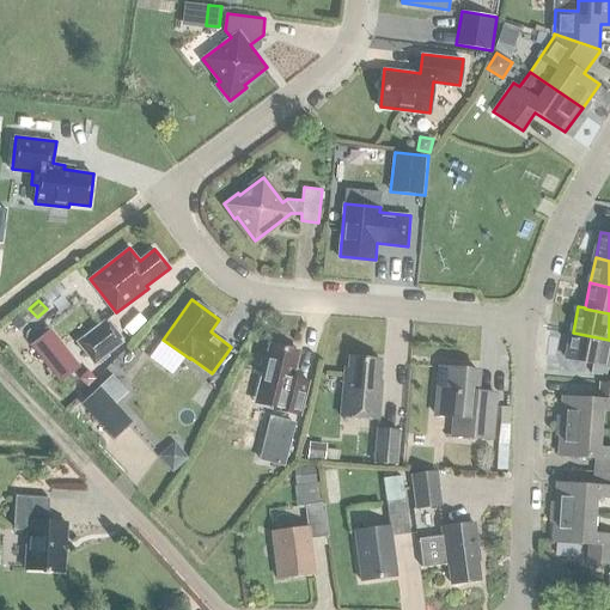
[(126,341),(108,318),(78,342),(96,365),(126,341)]
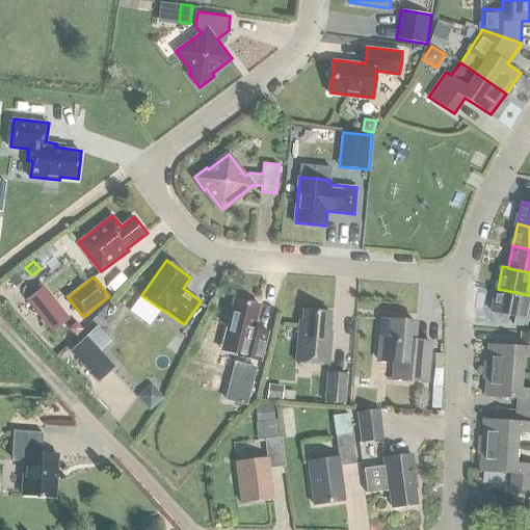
[(529,295),(498,289),(493,311),(529,319),(529,295)]
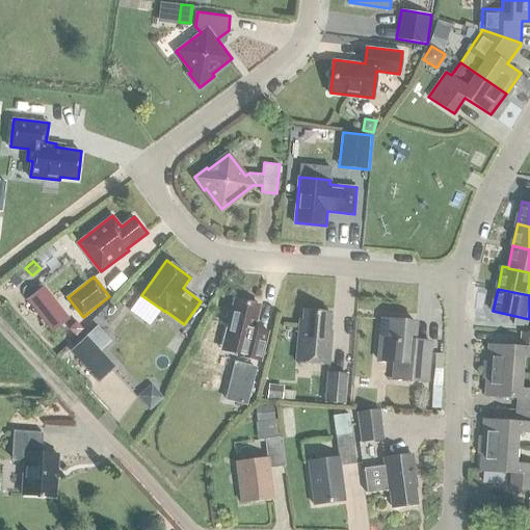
[(227,307),(222,321),(229,322),(227,333),(242,337),(238,354),(262,361),(269,330),(255,327),(261,305),(235,298),(232,308),(227,307)]
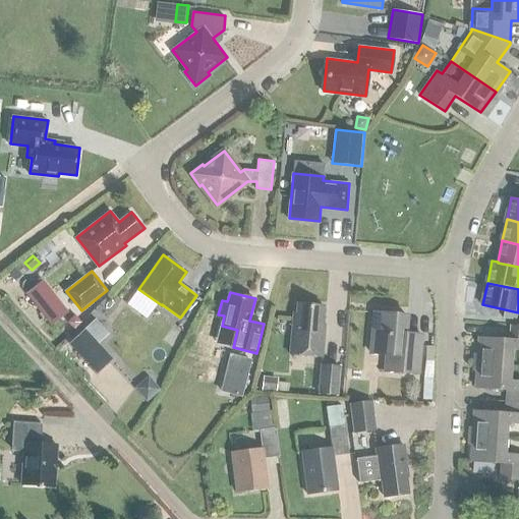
[(52,325),(69,310),(58,296),(41,310),(52,325)]
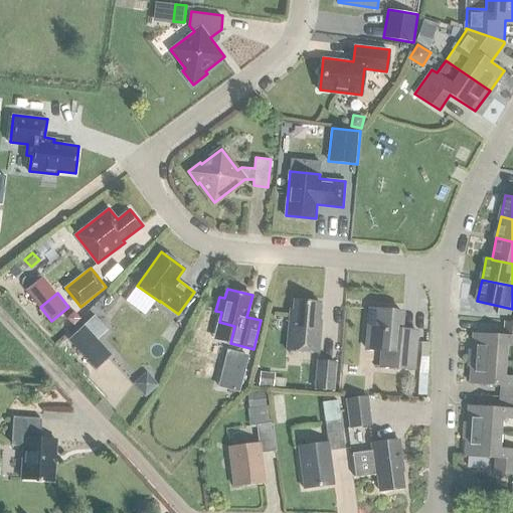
[(291,308),(287,349),(319,352),(322,321),(319,320),(321,302),(295,299),(294,309),(291,308)]
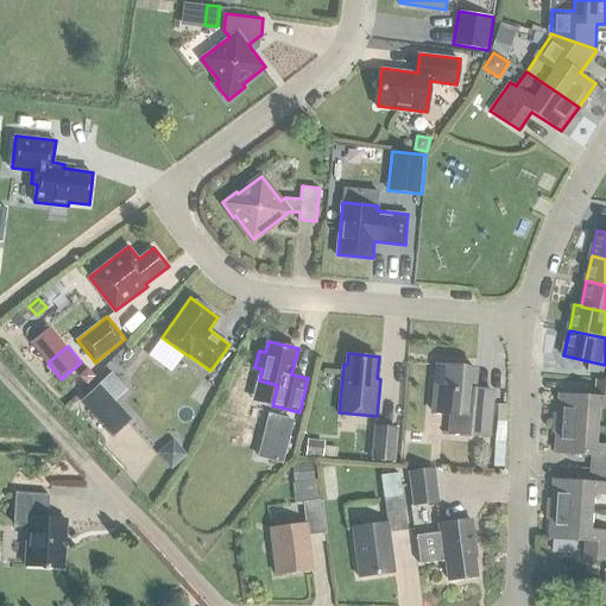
[(493,390),(474,389),(475,367),(439,364),(434,411),(450,412),(449,430),(443,429),(443,431),(488,435),(493,390)]
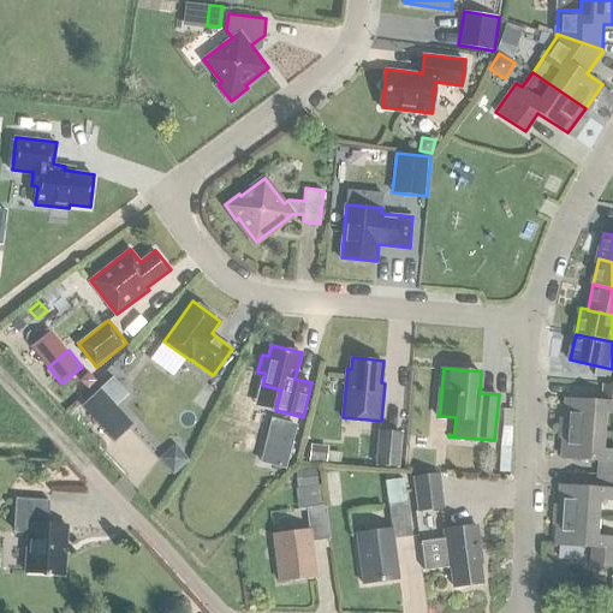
[(113,376),(102,386),(119,404),(130,394),(113,376)]
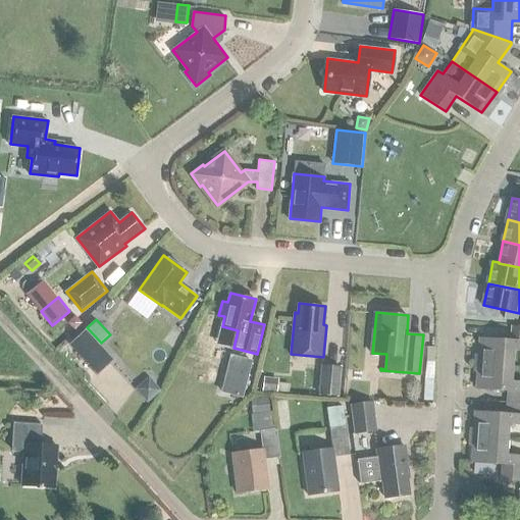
[(481,338),(480,363),(516,365),(517,350),(519,350),(519,325),(514,325),(513,340),(481,338)]
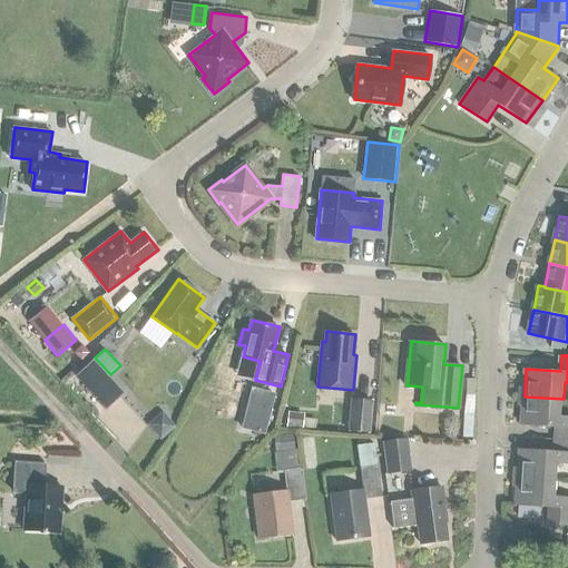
[(109,375),(94,359),(77,375),(107,408),(124,392),(109,375)]
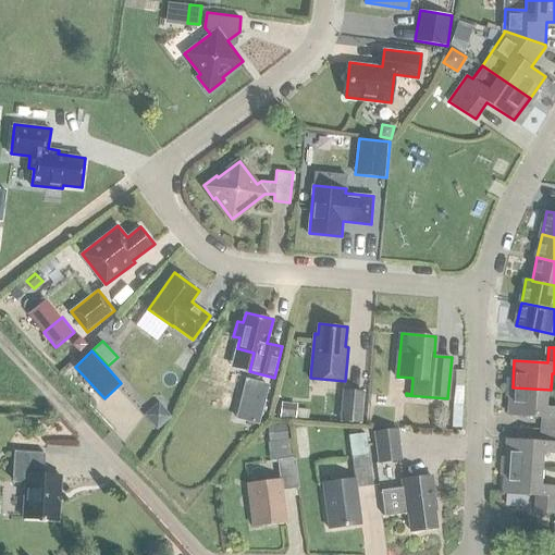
[(237,419),(260,424),(270,384),(247,379),(237,419)]
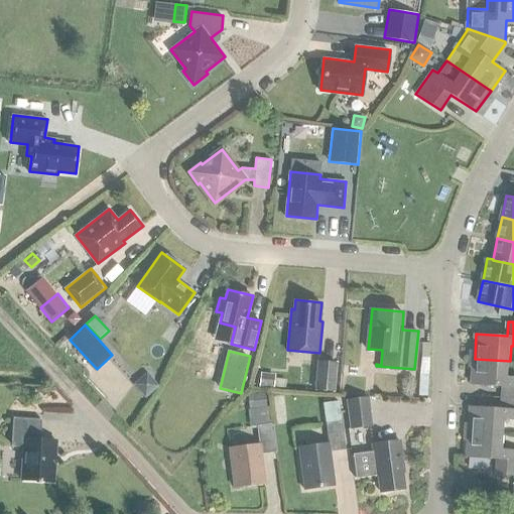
[(506,386),(506,397),(513,397),(513,376),(509,376),(510,361),(475,359),(473,383),(506,386)]
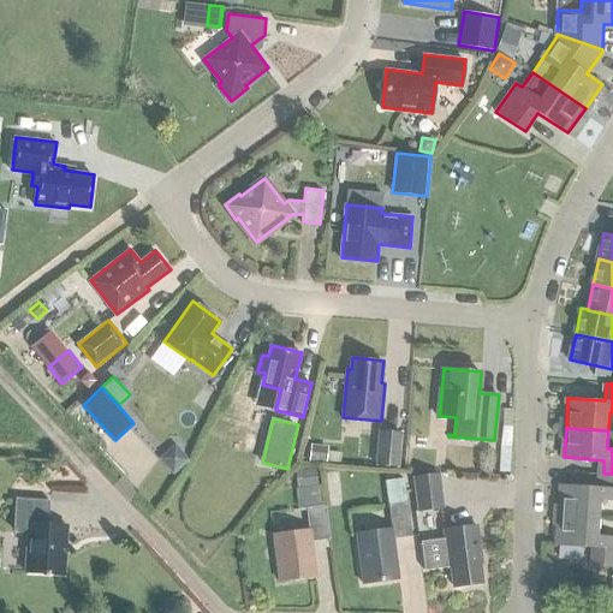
[(403,432),(381,429),(378,463),(399,465),(403,432)]
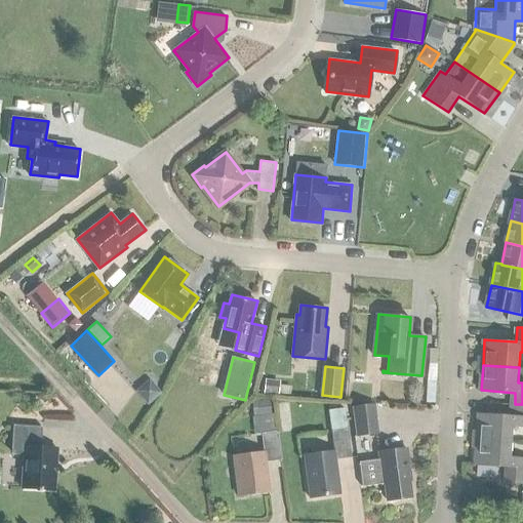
[(279,384),(266,383),(265,393),(278,394),(279,384)]
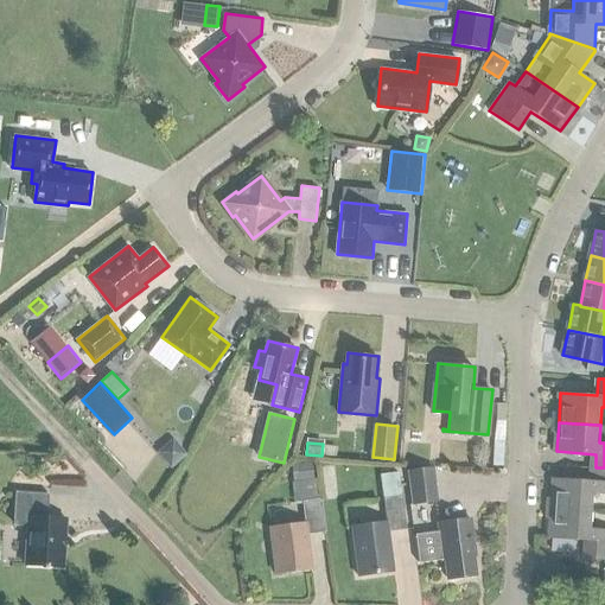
[(297,465),(298,479),(314,477),(313,463),(297,465)]
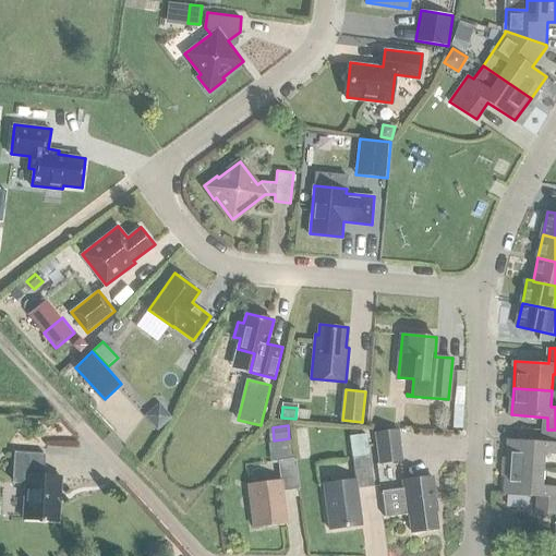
[(403,459),(399,428),(376,432),(381,462),(403,459)]
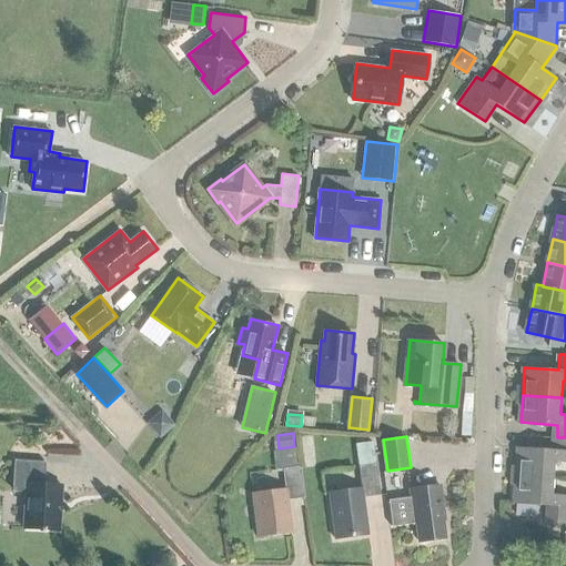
[(518,447),(517,474),(556,477),(557,461),(565,461),(565,437),(557,437),(556,450),(518,447)]
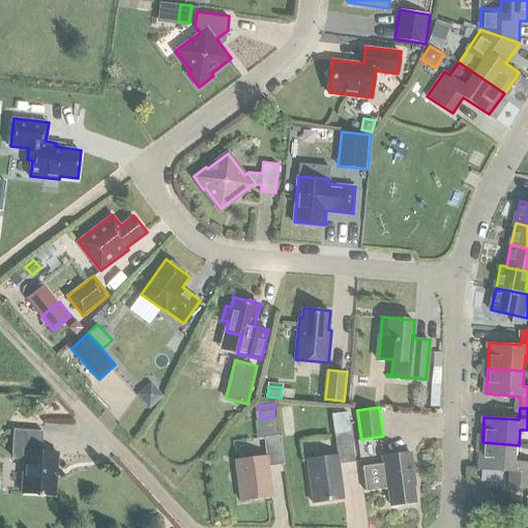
[(23,492),(56,495),(58,452),(41,451),(44,431),(15,429),(12,458),(25,459),(23,492)]
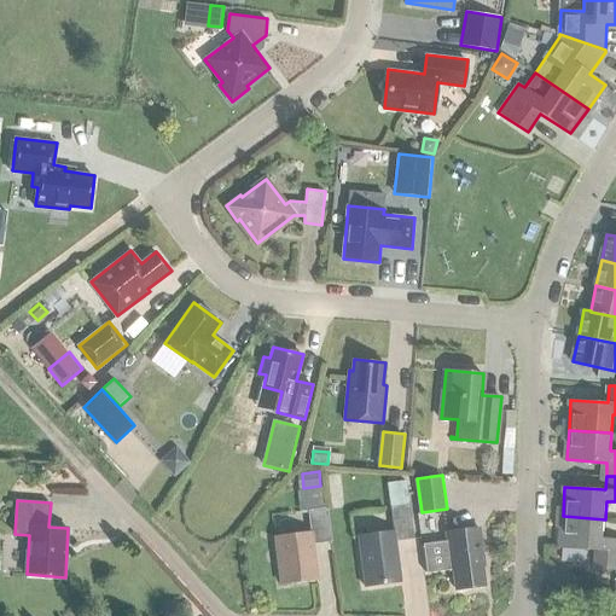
[(414,538),(411,504),(391,506),(394,530),(359,535),(366,586),(401,581),(396,540),(414,538)]
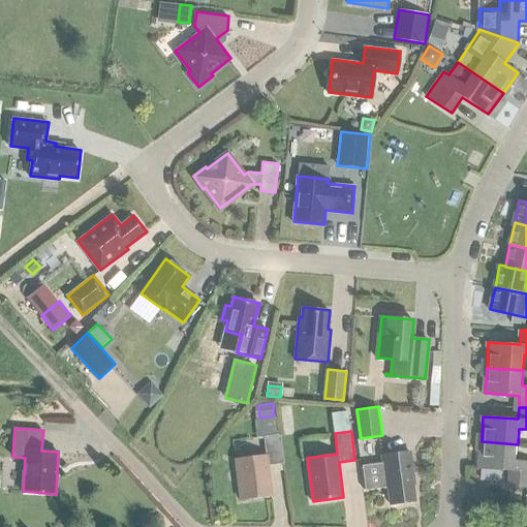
[(236,459),(241,499),(273,495),(269,465),(284,463),(280,434),(265,436),(267,455),(236,459)]
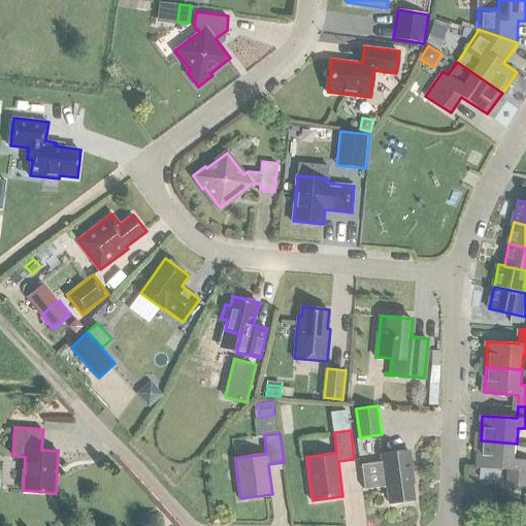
[(517,444),(481,440),(479,466),(510,468),(508,485),(525,486),(525,459),(516,459),(517,444)]
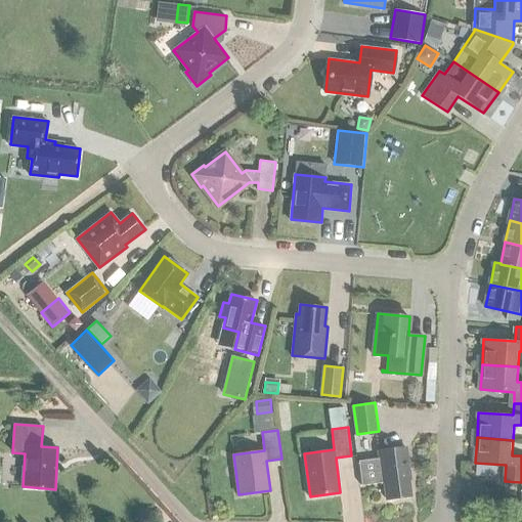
[(359,461),(362,485),(385,482),(387,498),(411,494),(409,479),(411,478),(407,447),(379,450),(380,458),(359,461)]
